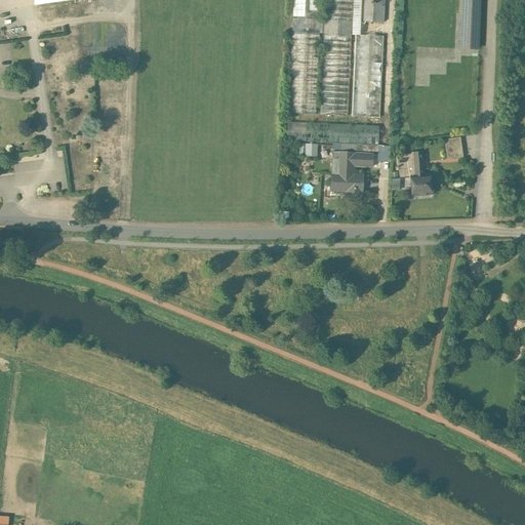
[(293,0),(288,114),(316,115),(320,34),(324,34),(320,115),(348,116),(352,35),(353,0),(293,0)]
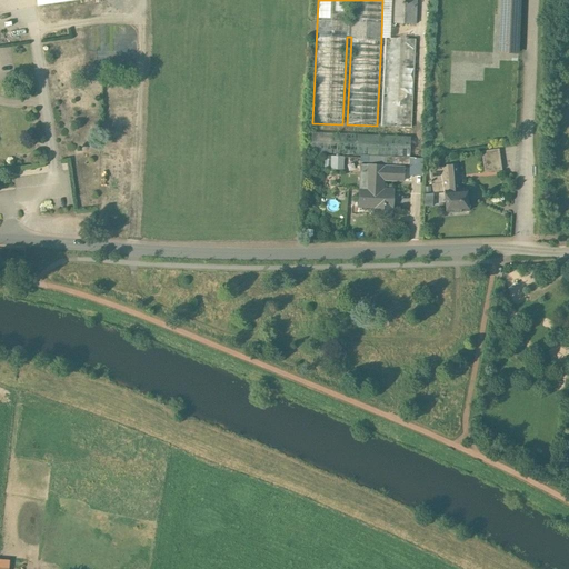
[(382,0),(381,38),(386,38),(390,38),(391,23),(392,0),(382,0)]
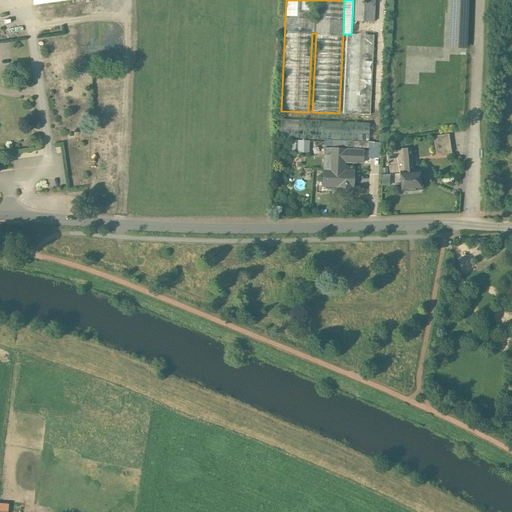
[(375,0),(353,0),(352,21),(374,22),(375,0)]
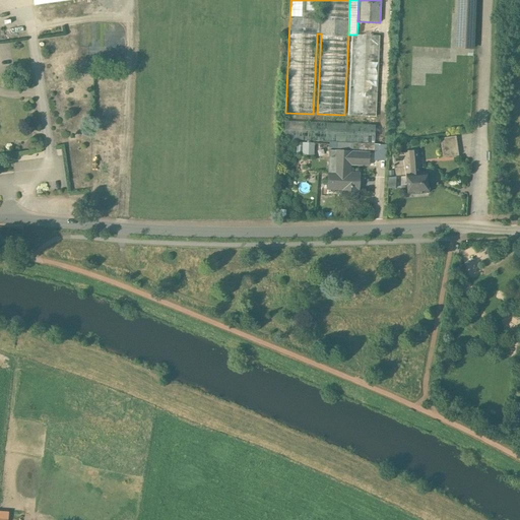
[(474,0),(465,0),(466,1),(465,16),(464,33),(473,34),(474,0)]
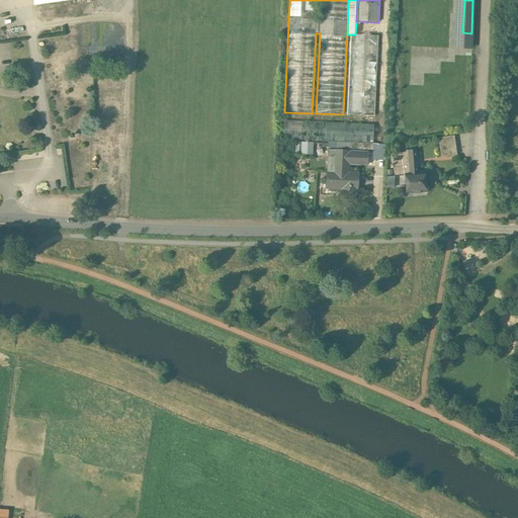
[(471,33),(462,32),(463,16),(456,16),(455,48),(471,48),(471,33)]
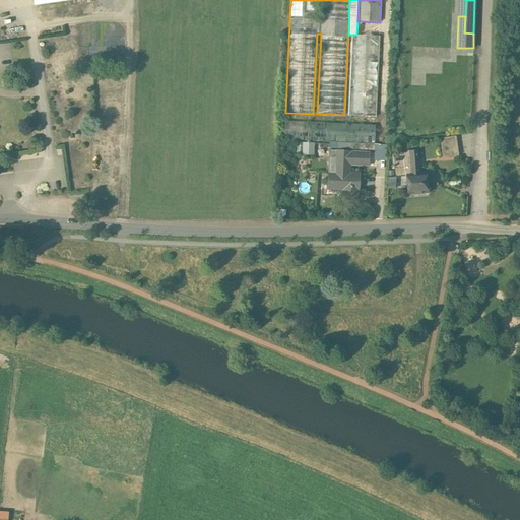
[(356,35),(352,35),(348,115),(376,116),(380,36),(356,35)]
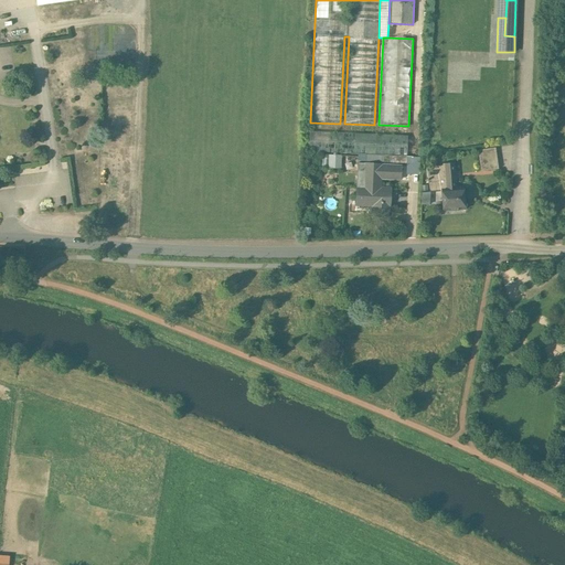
[(408,136),(310,131),(309,151),(407,156),(408,136)]
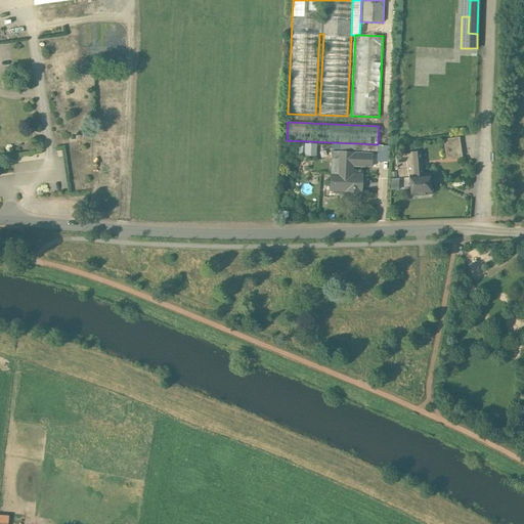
[(460,137),(444,139),(446,159),(463,156),(460,137)]
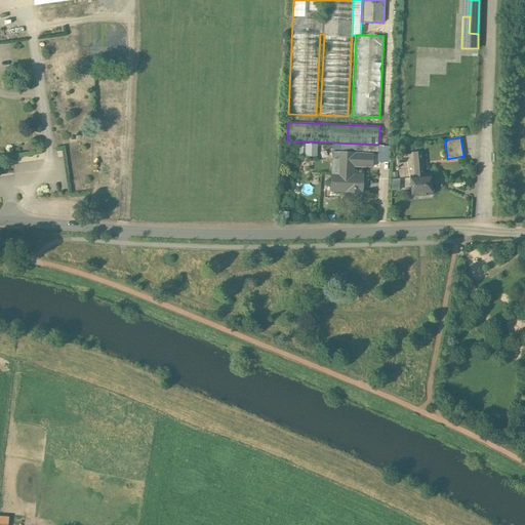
[(318,156),(319,144),(307,144),(307,156),(318,156)]
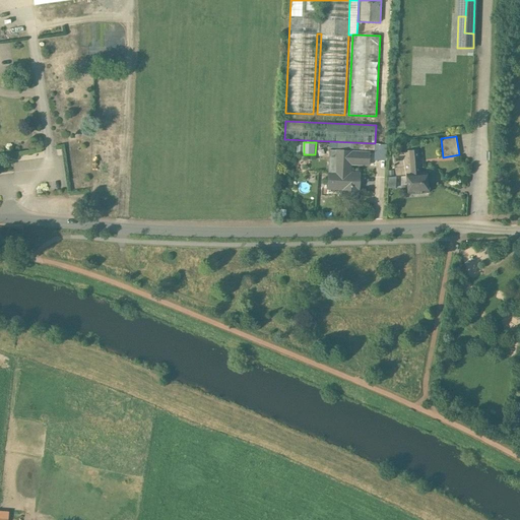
[(351,151),(329,150),(329,159),(337,160),(337,173),(328,173),(327,189),(343,189),(343,194),(358,195),(359,190),(360,174),(348,174),(348,165),(369,166),(369,153),(351,152),(351,151)]
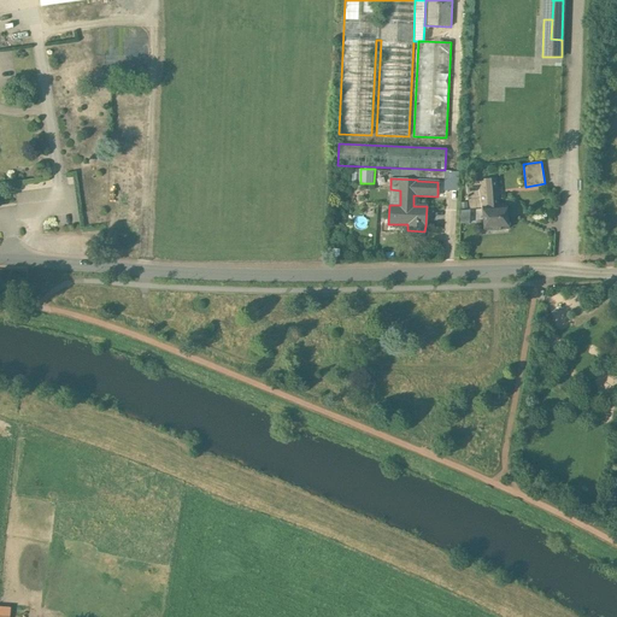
[(498,205),(498,194),(489,194),(489,206),(483,206),(485,228),(509,227),(507,205),(498,205)]
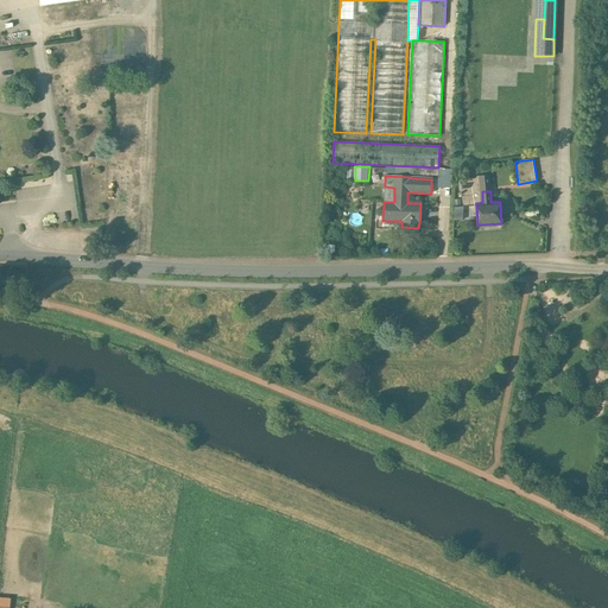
[(455,220),(464,220),(464,207),(454,207),(455,220)]
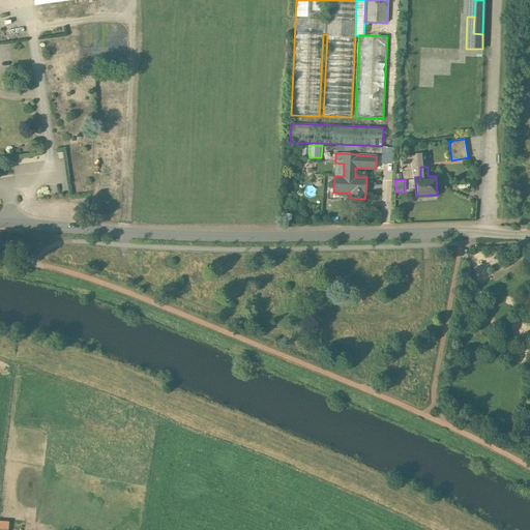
[(0,519),(0,529),(9,529),(10,521),(0,519)]
